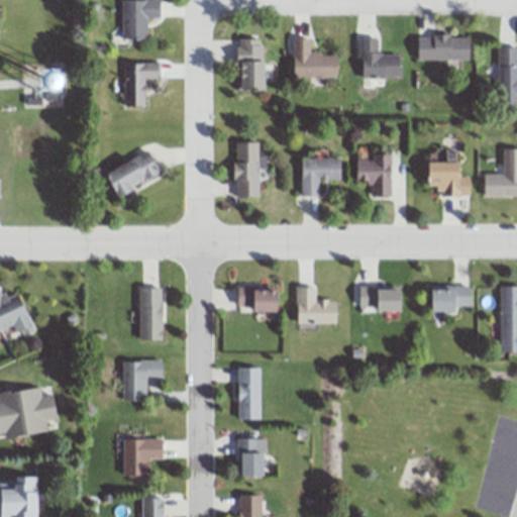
[(147,17),(160,17),(160,0),(120,0),(121,38),(147,38),(147,17)]
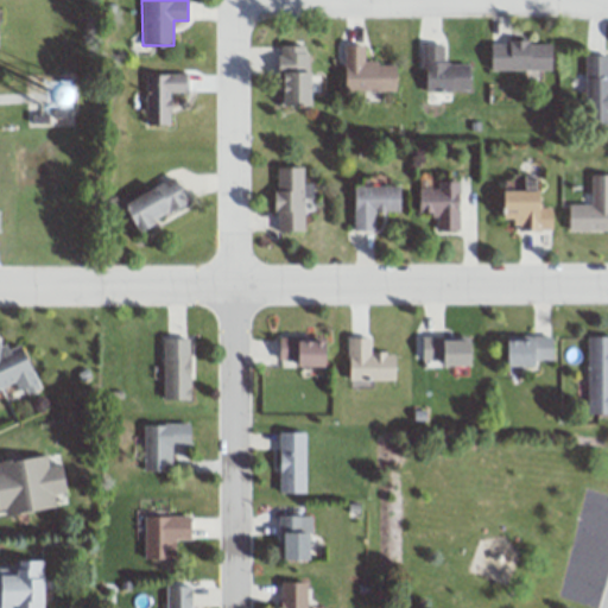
[(553,70),(553,42),(489,42),(489,70),(553,70)]
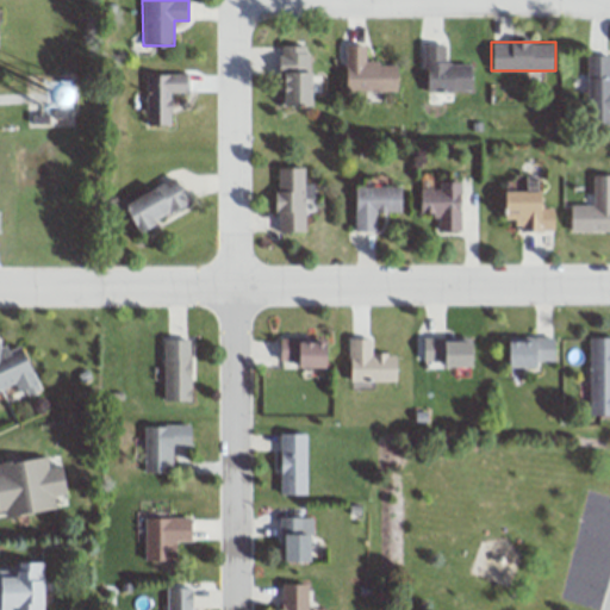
[(346,45),(347,91),(398,89),(398,62),(367,62),(366,44),(346,45)]
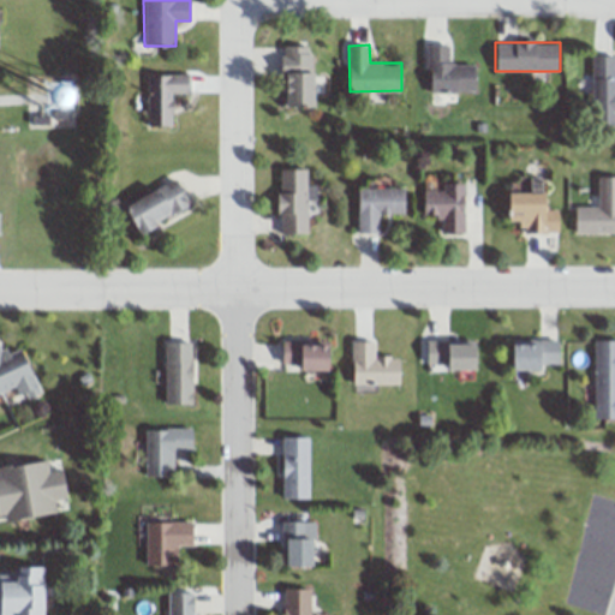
[(475,64),(449,64),(449,45),(428,45),(428,91),(475,90),(475,64)]
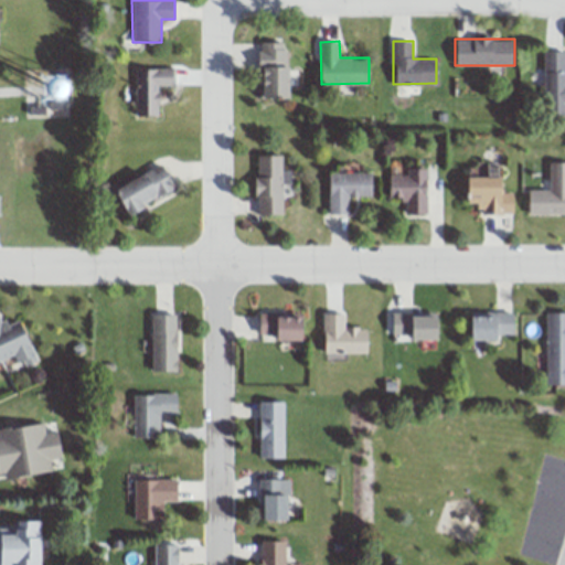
[(289,98),(289,42),(259,42),(259,98),(289,98)]
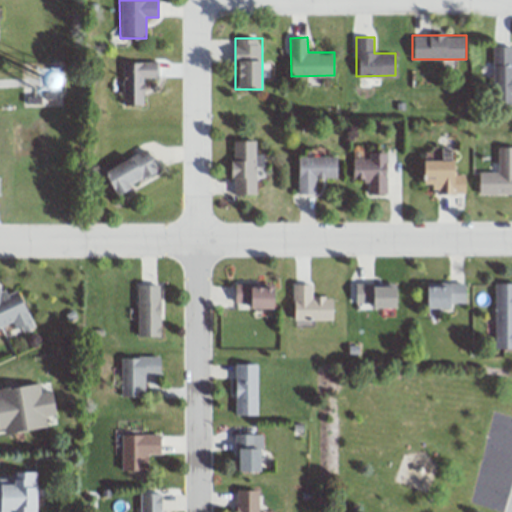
[(511,45),(492,46),(492,107),(511,106),(511,45)]
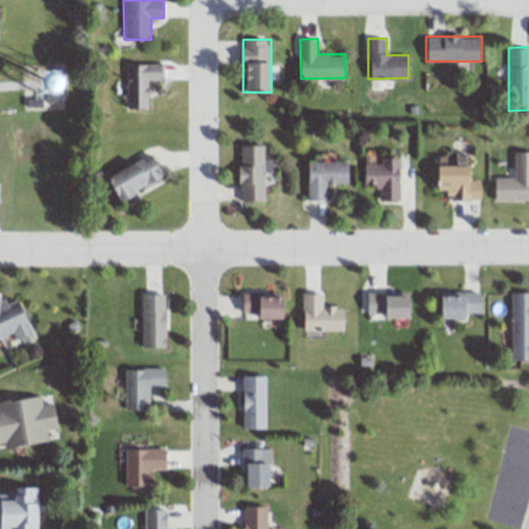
[(126,64),(126,110),(149,110),(149,81),(163,81),(163,64),(126,64)]
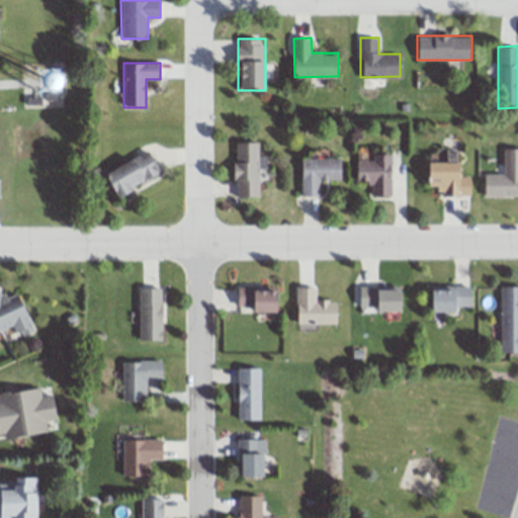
[(236,143),(236,197),(258,197),(258,143),(236,143)]
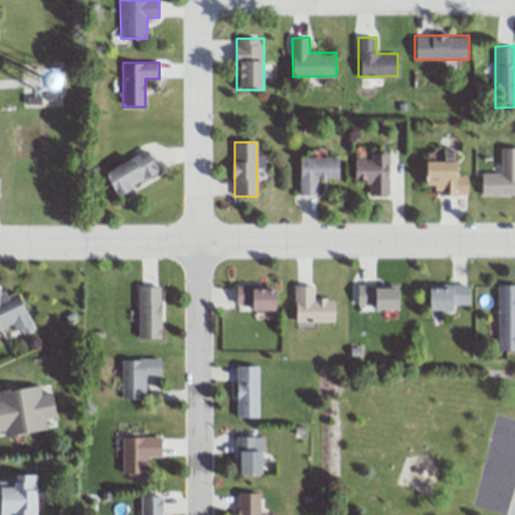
[(481,195),(514,194),(514,147),(500,148),(500,174),(481,174),(481,195)]
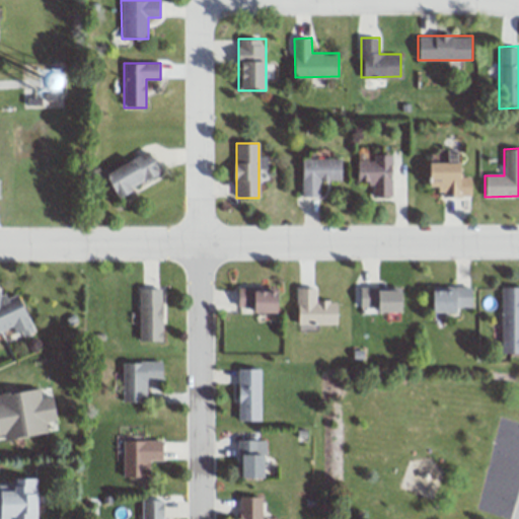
[(106,173),(119,197),(162,175),(150,151),(106,173)]
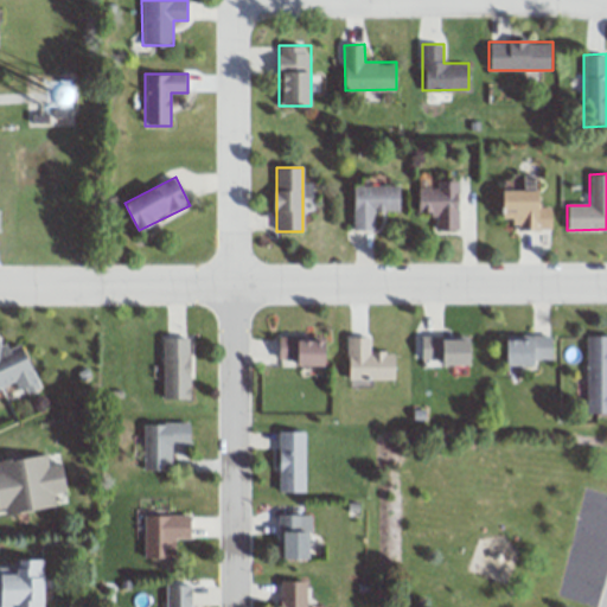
[(419,212),(434,212),(434,229),(459,229),(459,184),(417,185),(419,212)]
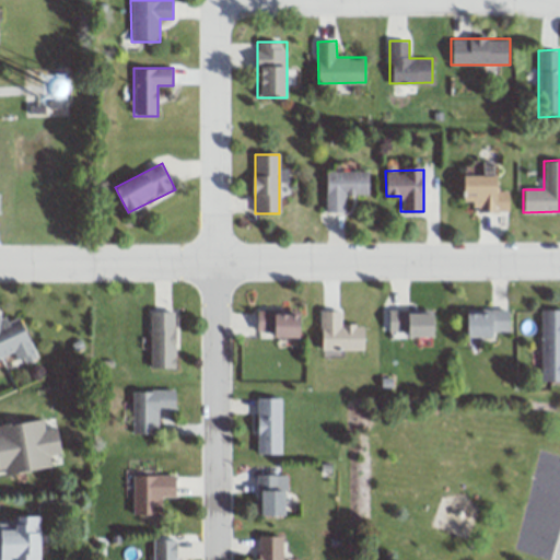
[(346,194),(369,194),(369,171),(325,171),(325,211),(346,211),(346,194)]
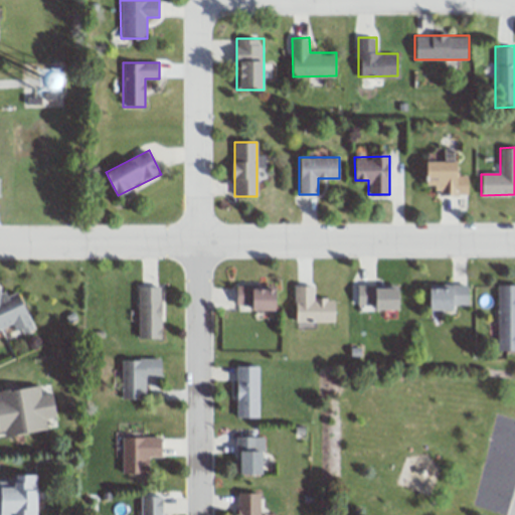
[(436,194),(468,194),(468,174),(460,174),(460,161),(428,161),(427,186),(436,186),(436,194)]
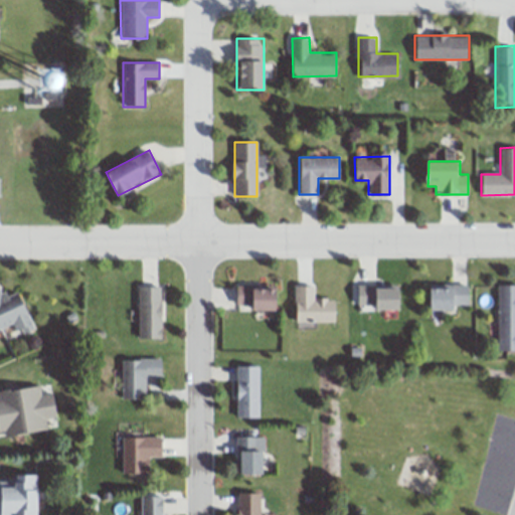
[(470,285),(430,285),(430,309),(470,309),(470,285)]
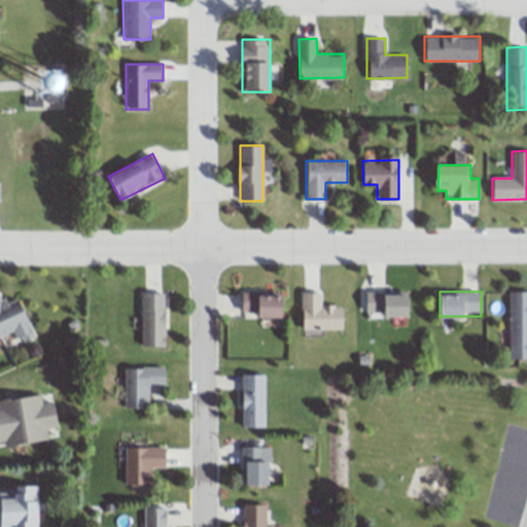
[(508,359),(526,358),(526,291),(508,291),(508,359)]
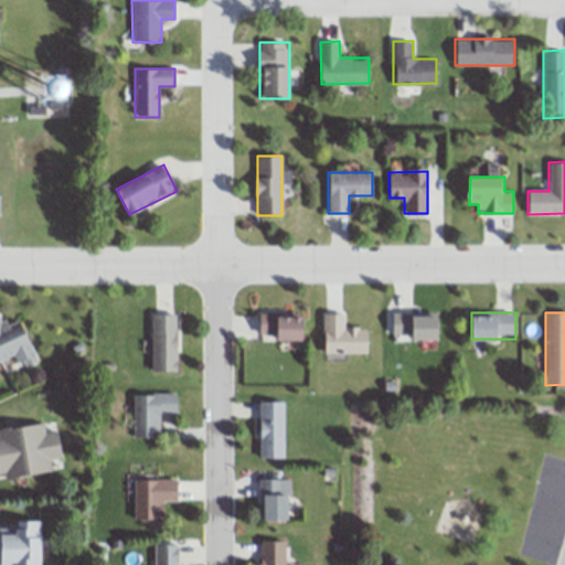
[(392,339),(440,340),(440,313),(392,313),(392,339)]
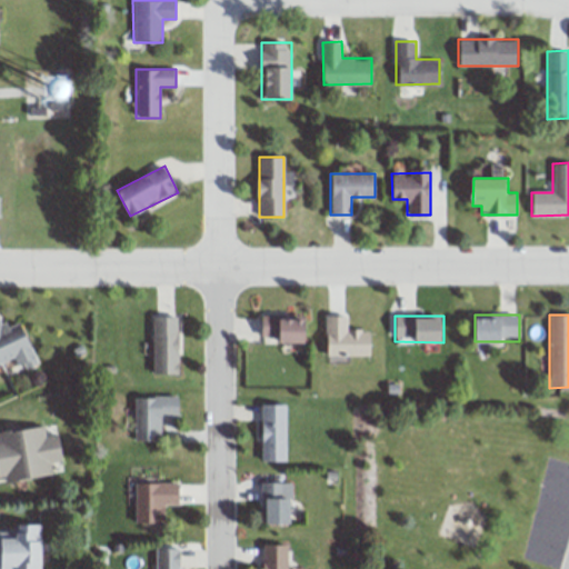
[(152,375),(179,375),(179,317),(152,317),(152,375)]
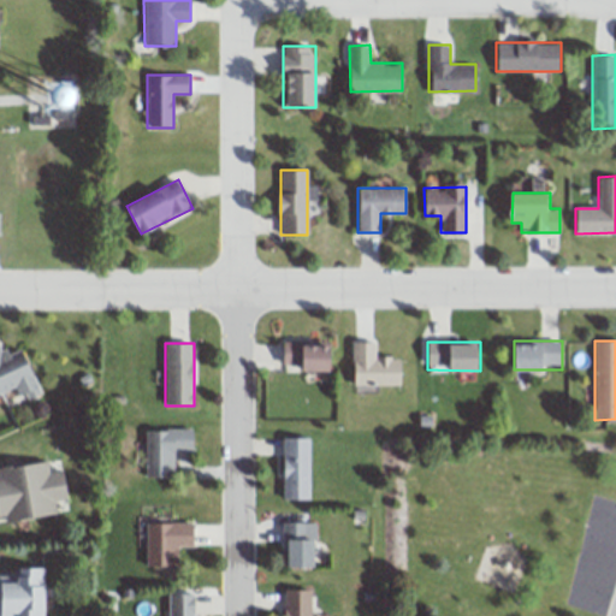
[(333,372),(333,343),(283,343),(283,372),(333,372)]
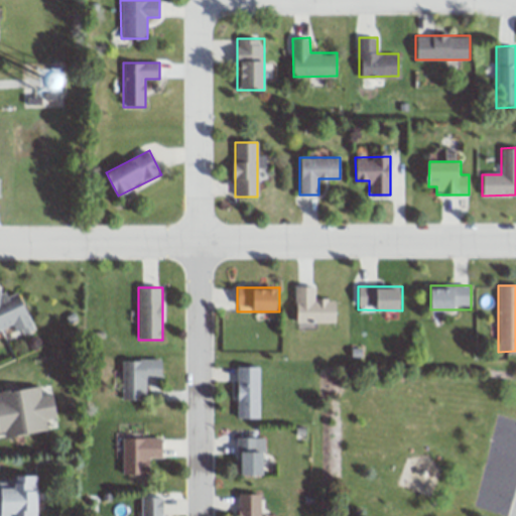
[(295,323),(336,323),(336,299),(314,299),(314,287),(294,287),(295,323)]
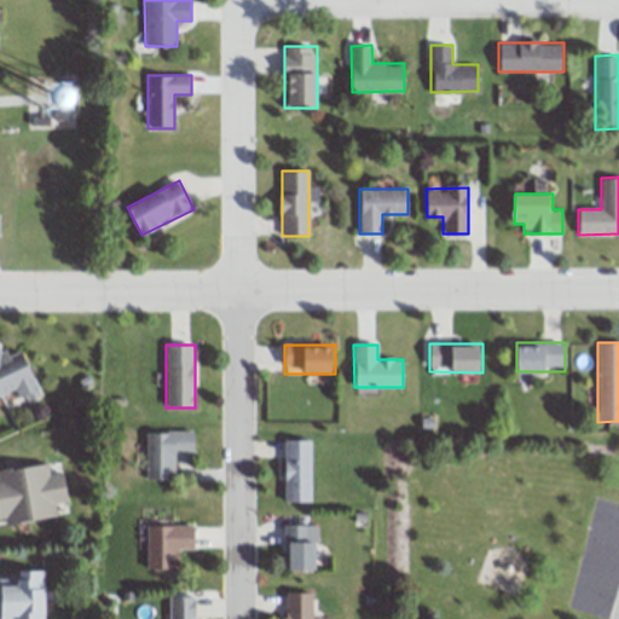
[(0,394),(17,389),(19,401),(39,395),(25,350),(3,357),(0,348),(0,394)]
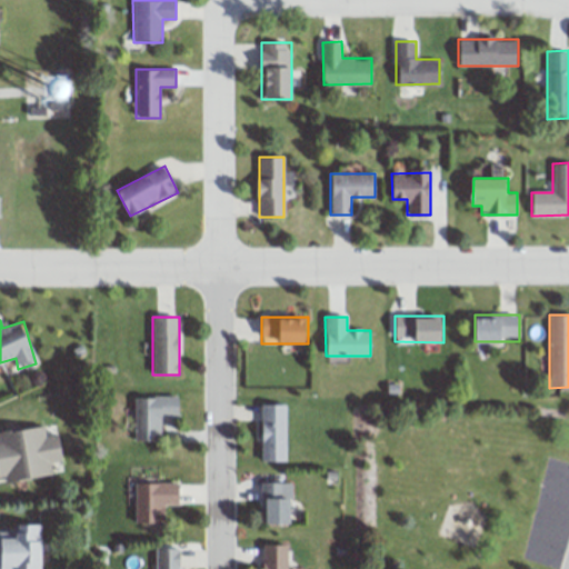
[(178,417),(178,396),(133,396),(133,441),(160,441),(160,417),(178,417)]
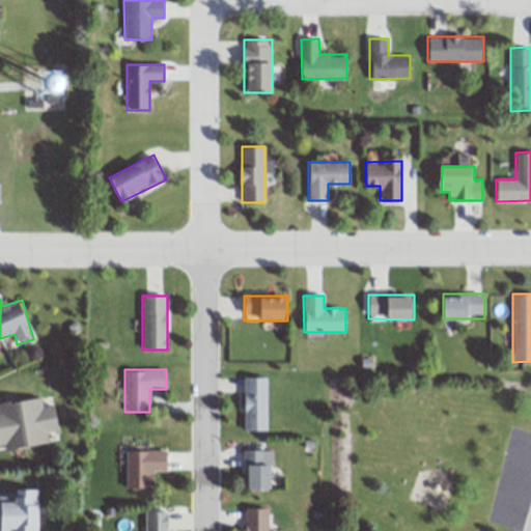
[(267,430),(267,378),(243,378),(243,430),(267,430)]
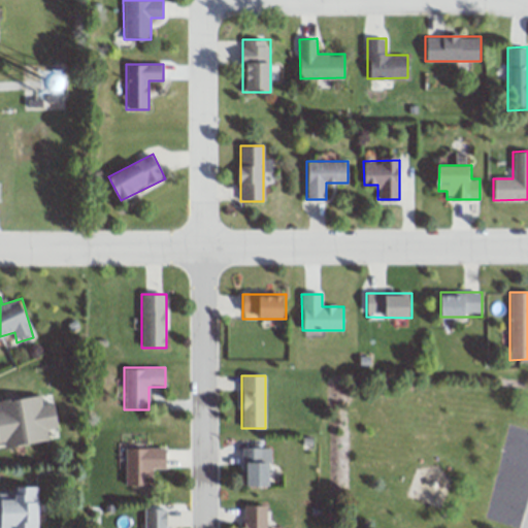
[(0,447),(48,441),(47,429),(57,428),(54,402),(42,403),(41,396),(0,401),(0,447)]
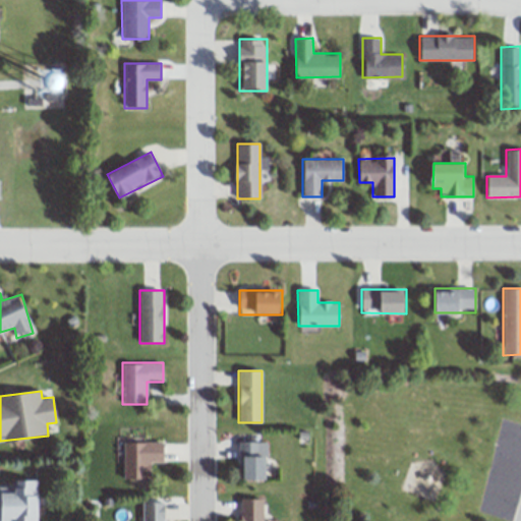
[(164,442),(123,442),(123,478),(151,478),(151,461),(164,461),(164,442)]
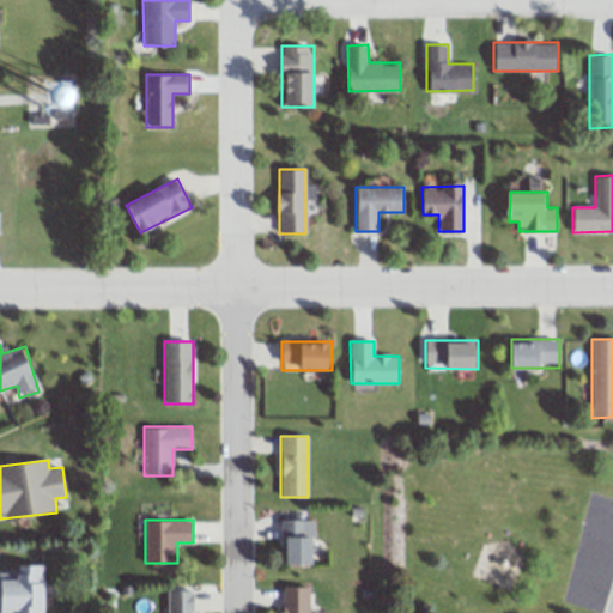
[(315,520),(283,520),(283,564),(314,564),(315,520)]
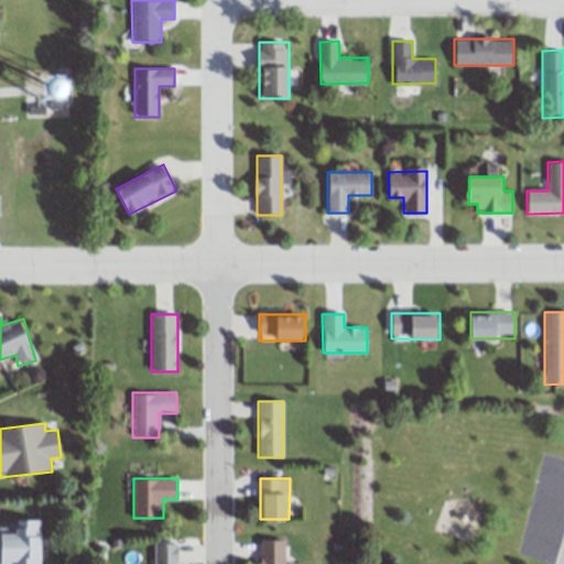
[(41,563),(42,522),(0,522),(0,563),(41,563)]
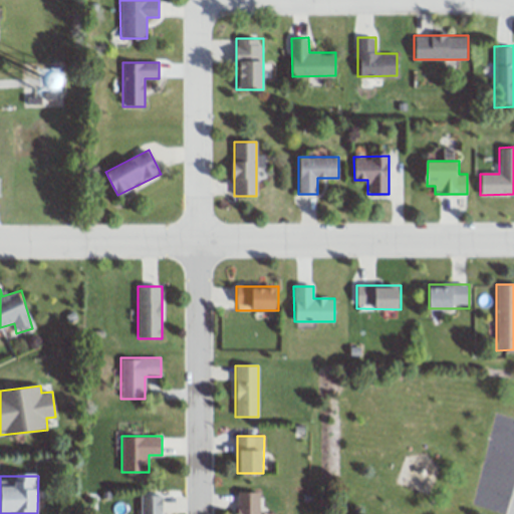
[(260,513),(260,492),(237,492),(237,513),(260,513)]
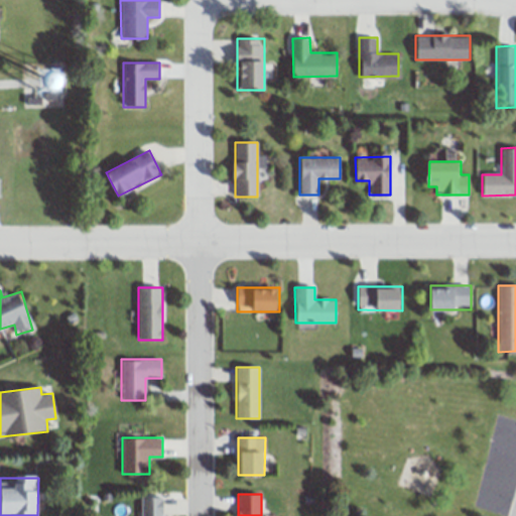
[(140,515),(162,515),(163,497),(141,497),(140,515)]
